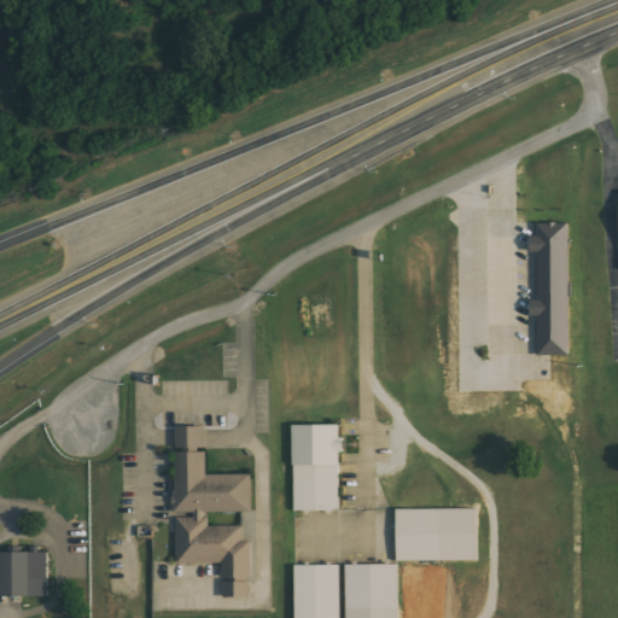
[(540,318),(540,357),(571,357),(572,225),(538,225),(538,237),(534,237),(534,254),(540,254),(540,302),(534,302),(534,318),(540,318)]
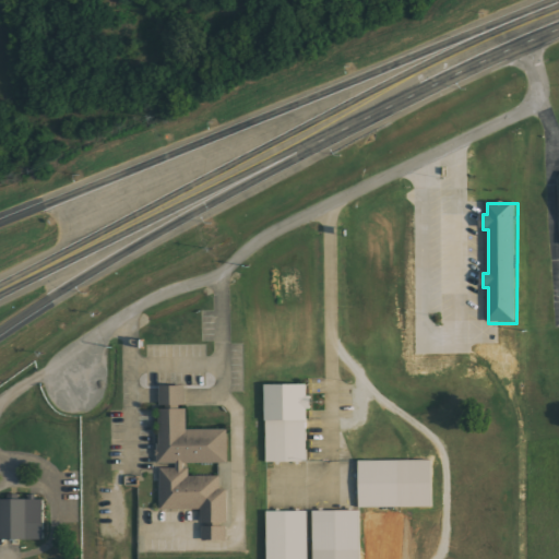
[(266,463),(308,463),(308,384),(265,384),(266,463)]
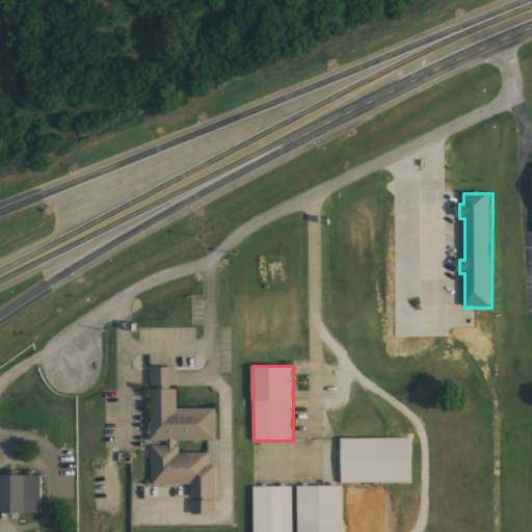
[(154,485),(193,485),(193,514),(217,514),(217,467),(210,467),(210,454),(181,454),(181,442),(218,442),(217,409),(179,409),(178,368),(152,368),(153,444),(154,485)]
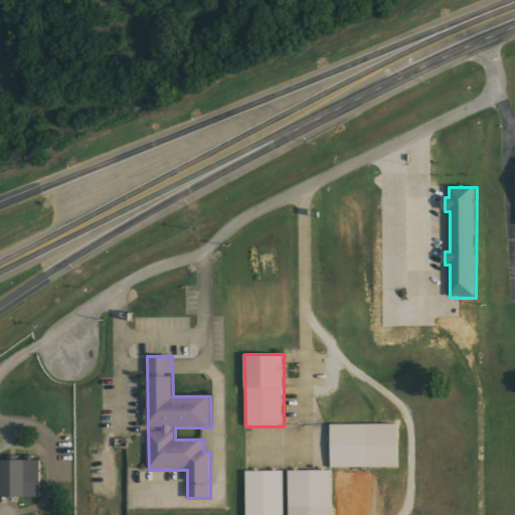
[(332,425),(333,468),(399,467),(399,425),(332,425)]
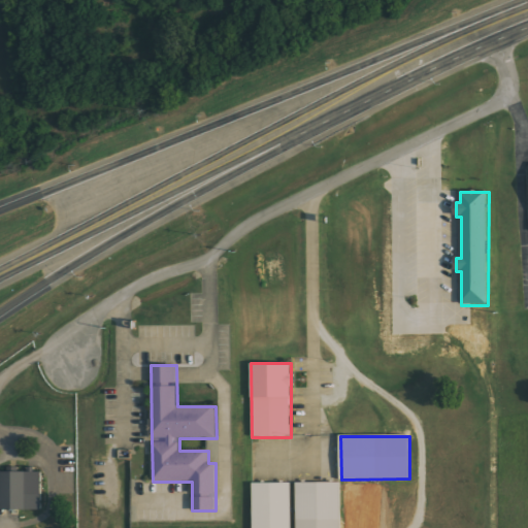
[(218,463),(218,438),(208,438),(209,463),(218,463)]
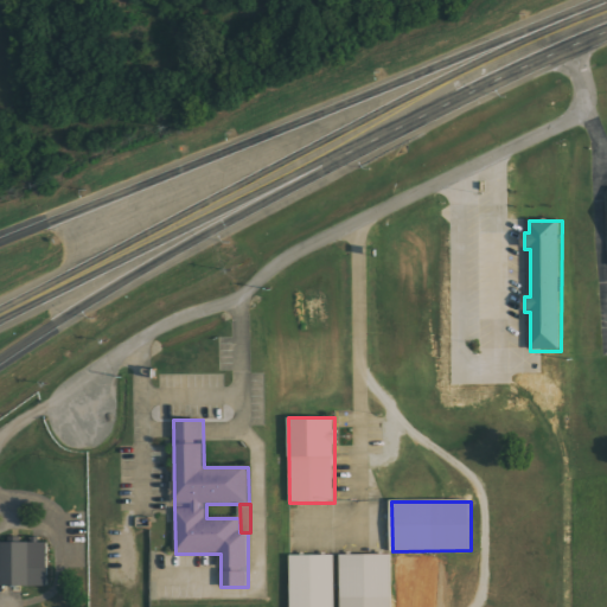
[(49,587),(49,543),(36,543),(1,544),(2,588),(49,587)]
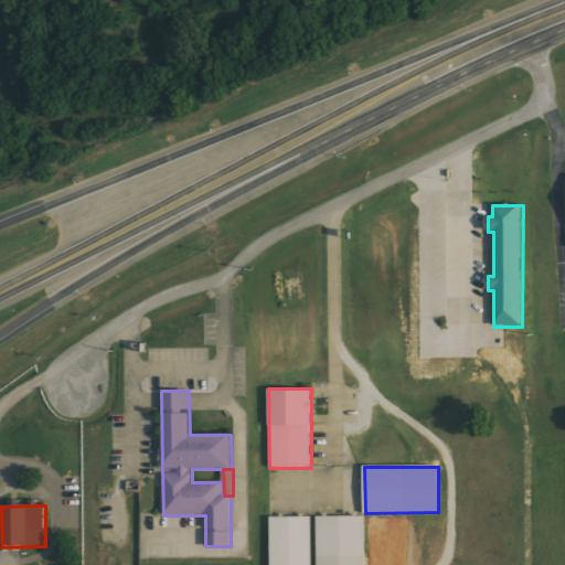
[(311,564),(311,516),(270,516),(270,564),(311,564)]
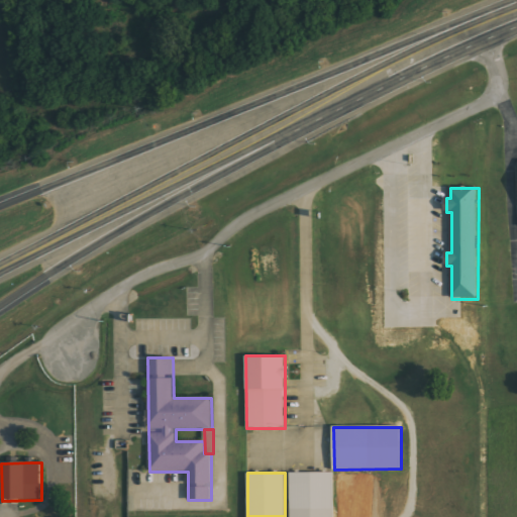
[(292,474),(292,516),(334,516),(334,474),(292,474)]
